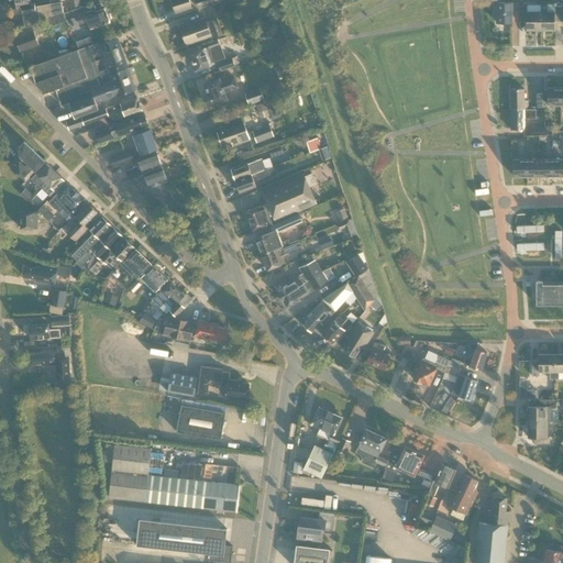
[(10,0),(12,8),(21,6),(25,26),(25,28),(32,25),(40,23),(40,21),(50,18),(53,17),(51,4),(37,7),(37,11),(36,11),(35,3),(31,3),(30,0),(10,0)]
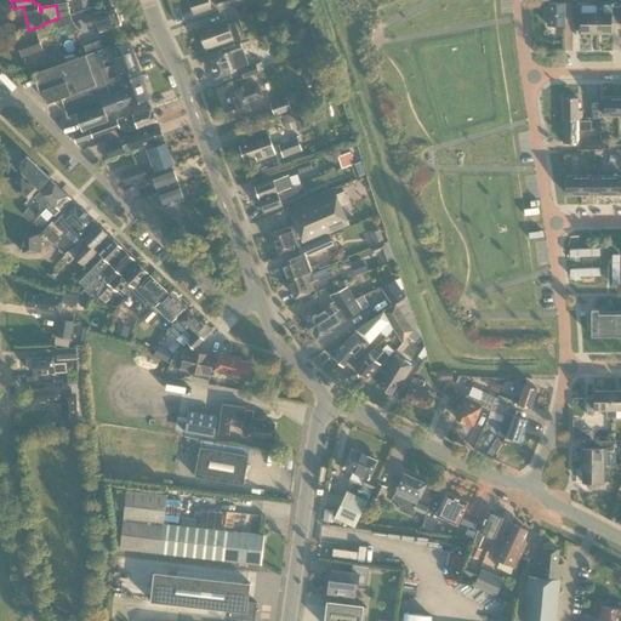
[(241,3),(240,0),(189,0),(193,13),(211,7),(209,0),(215,0),(218,10),(241,3)]
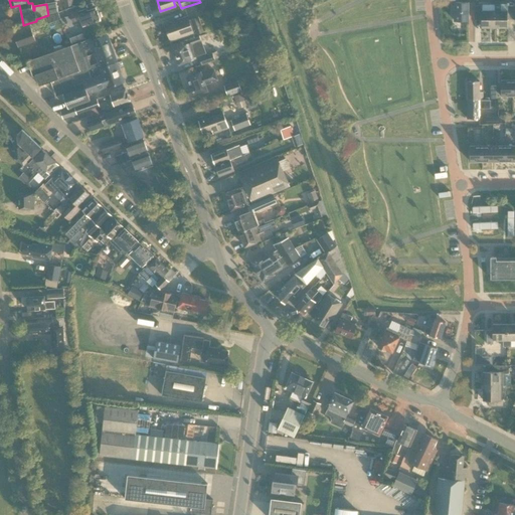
[(474,4),(473,0),(462,0),(463,2),(454,2),(455,20),(469,19),(469,4),(474,4)]
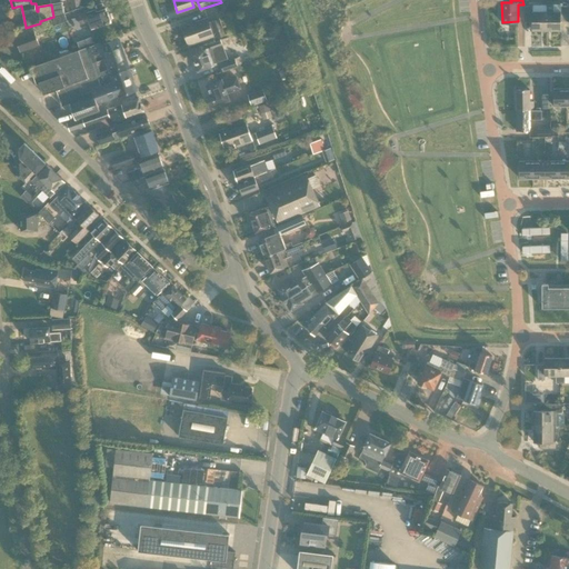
[(53,17),(65,13),(62,2),(51,5),(53,17)]
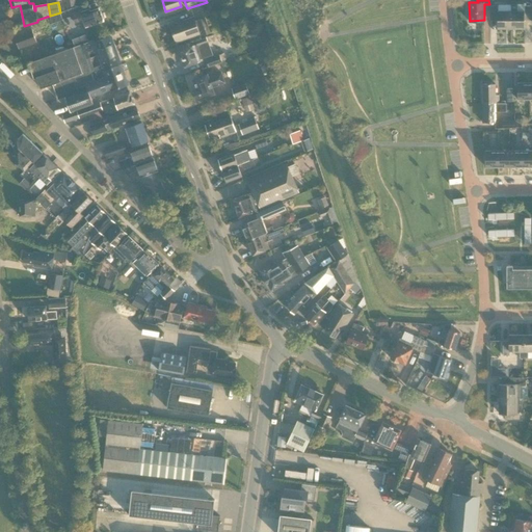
[(524,10),(517,10),(517,4),(511,4),(511,10),(511,28),(525,28),(525,20),(531,20),(531,5),(524,5),(524,10)]
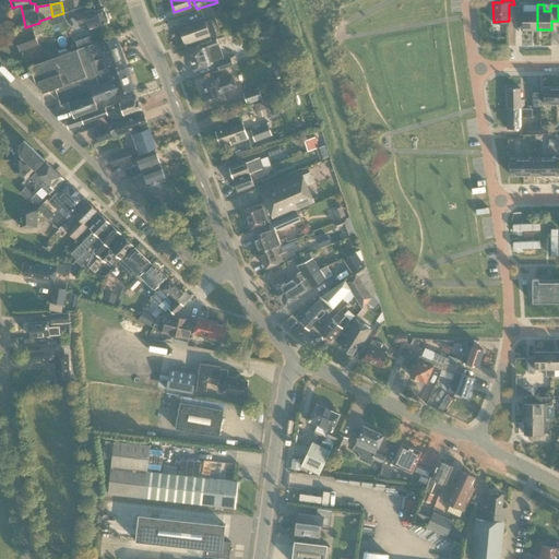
[(537,30),(537,11),(523,11),(523,6),(515,6),(515,21),(523,21),(523,30),(537,30)]
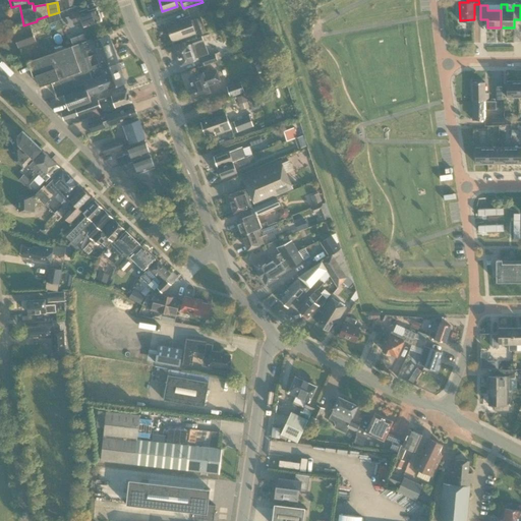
[(98,11),(97,7),(88,10),(88,9),(78,11),(78,12),(71,14),(73,21),(81,19),(83,26),(102,20),(101,18),(103,16),(102,12),(99,12),(99,11),(98,11)]
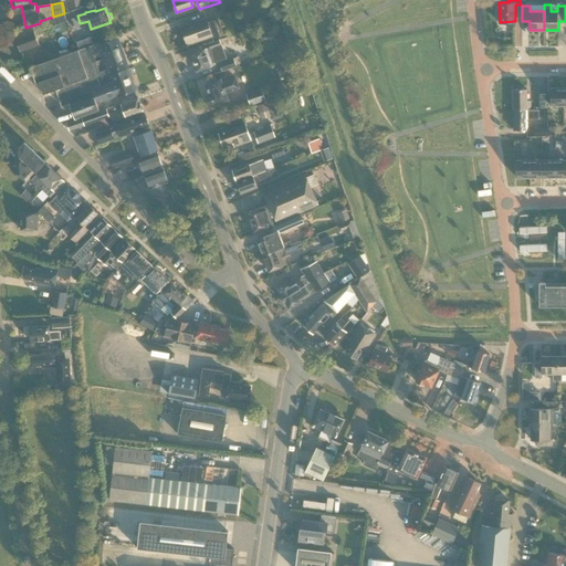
[(52,25),(66,20),(64,13),(53,17),(50,18),(52,25)]
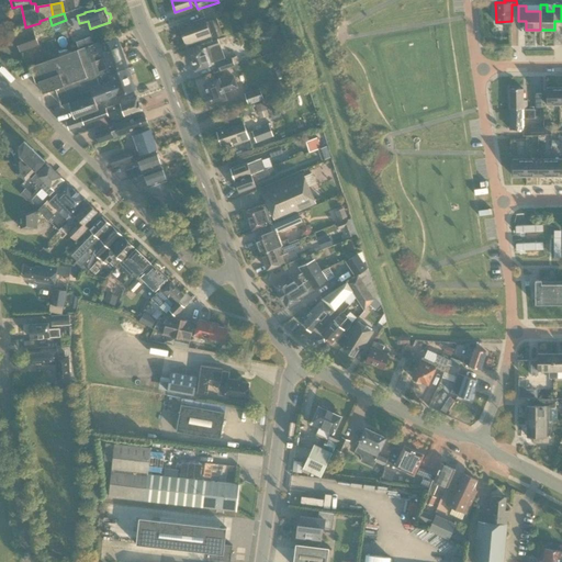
[(206,22),(204,18),(180,26),(187,45),(211,36),(212,38),(222,35),(216,19),(206,22)]
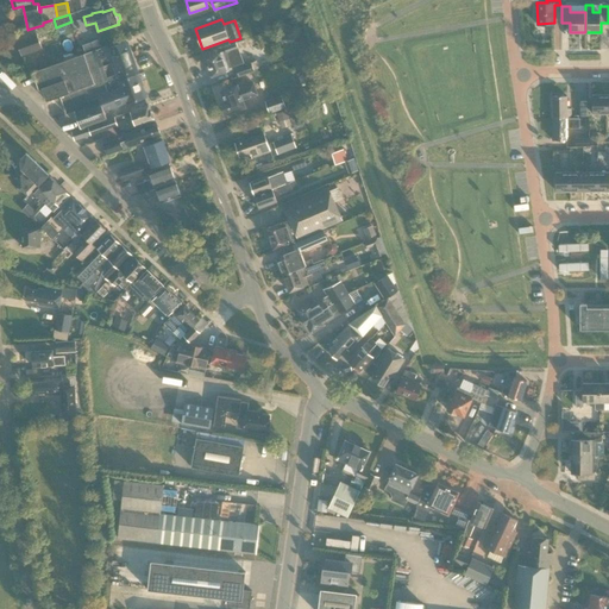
[(27,30),(27,29),(14,33),(18,42),(17,42),(22,56),(42,49),(35,27),(27,30)]
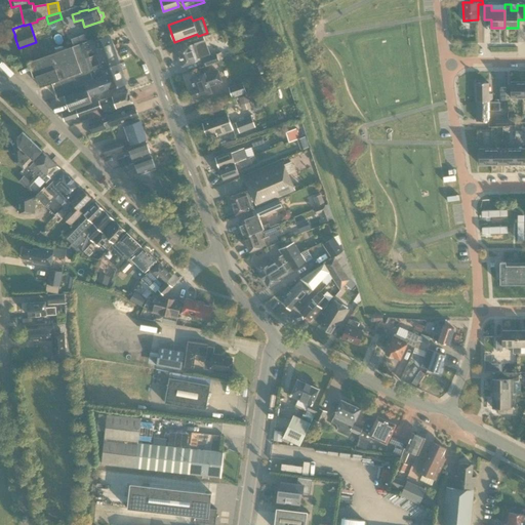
[(93,39),(83,43),(80,44),(85,58),(89,56),(86,47),(94,44),(97,53),(113,48),(113,47),(114,46),(112,42),(111,41),(109,36),(93,41),(93,39)]
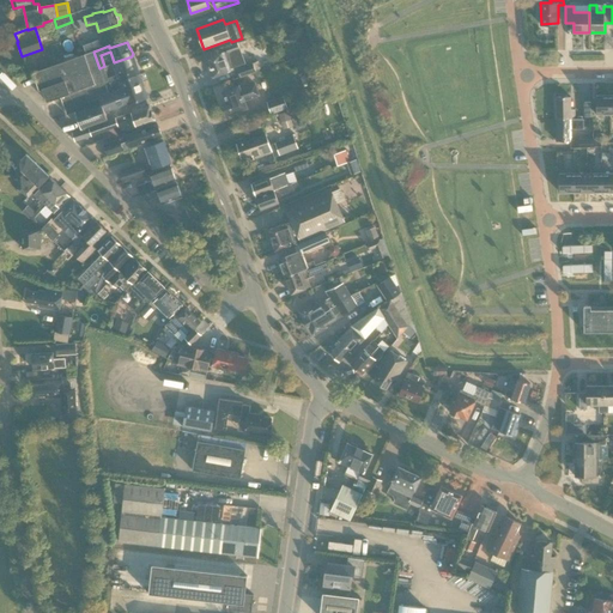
[(240,49),(237,42),(225,47),(225,46),(219,48),(220,53),(207,58),(213,77),(234,70),(228,53),(240,49)]
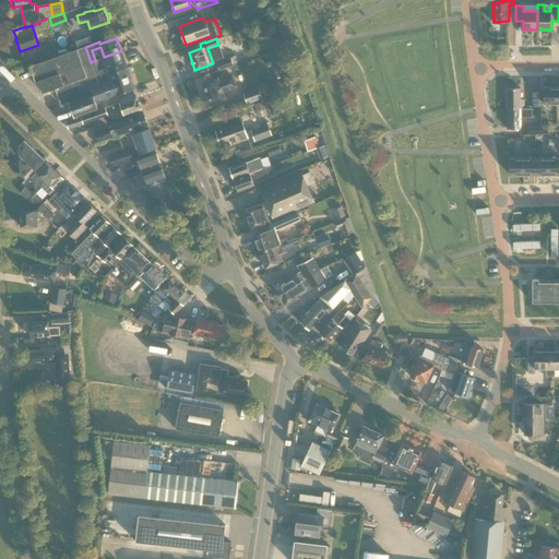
[(83,39),(75,42),(78,48),(85,45),(83,39)]
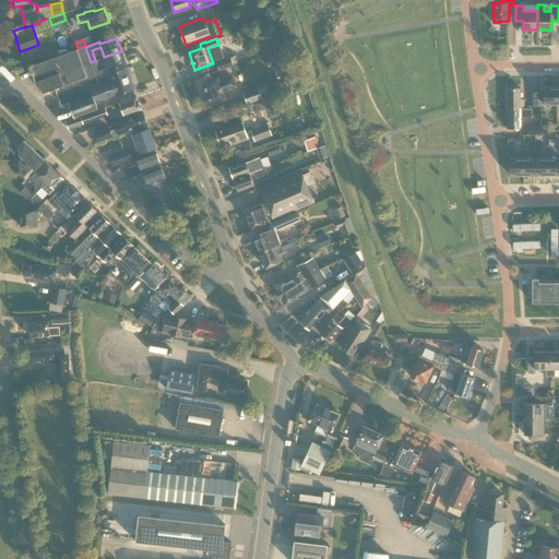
[(69,102),(91,93),(90,88),(91,87),(99,84),(96,78),(97,78),(95,72),(95,73),(91,62),(85,47),(31,67),(36,82),(42,81),(46,91),(56,87),(61,104),(69,102)]
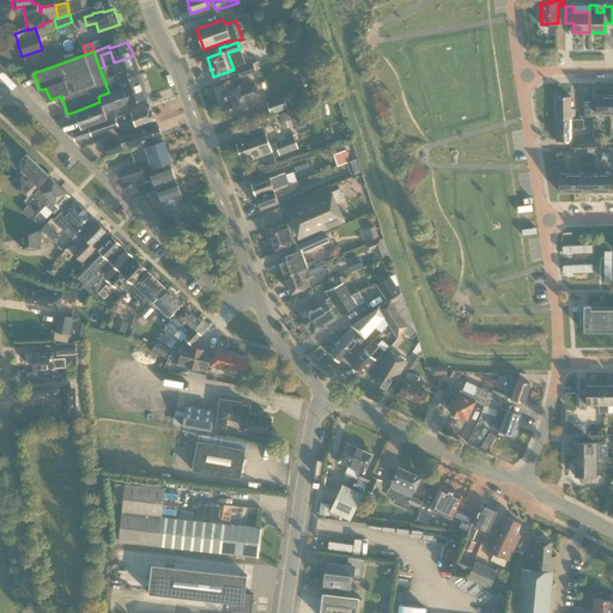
[(119,74),(108,78),(104,66),(99,68),(104,80),(104,79),(107,85),(121,80),(120,78),(138,71),(135,65),(137,64),(134,59),(133,58),(132,56),(114,62),(119,74)]
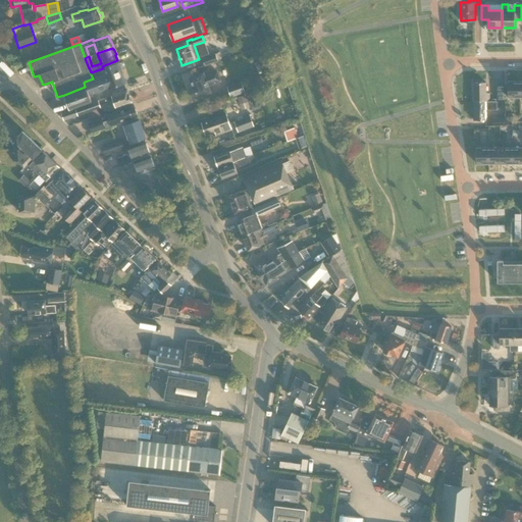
[(202,58),(205,65),(222,59),(220,52),(202,58)]
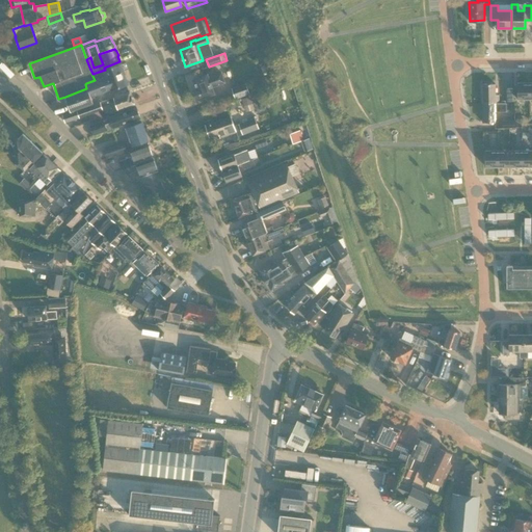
[(89,98),(90,98),(127,84),(127,83),(128,82),(126,77),(125,77),(123,73),(124,71),(123,67),(121,67),(120,64),(104,70),(106,76),(95,80),(86,83),(85,84),(86,88),(89,98)]
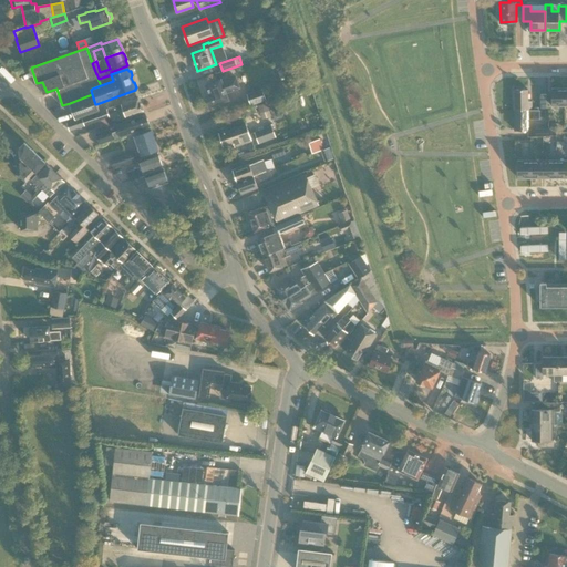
[(239,89),(236,78),(223,82),(222,79),(206,84),(209,95),(206,96),(209,106),(228,100),(226,93),(239,89)]
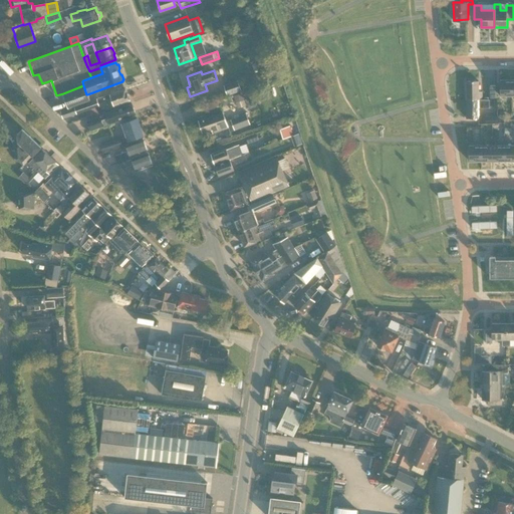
[(501,95),(512,95),(512,80),(501,80),(501,95)]
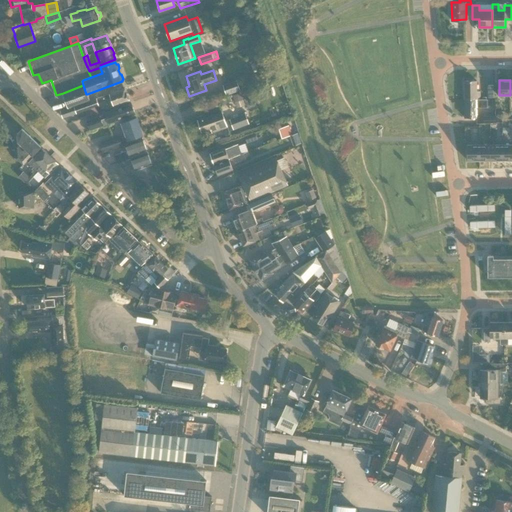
[(465,100),(480,99),(480,91),(477,91),(477,81),(465,81),(465,100)]
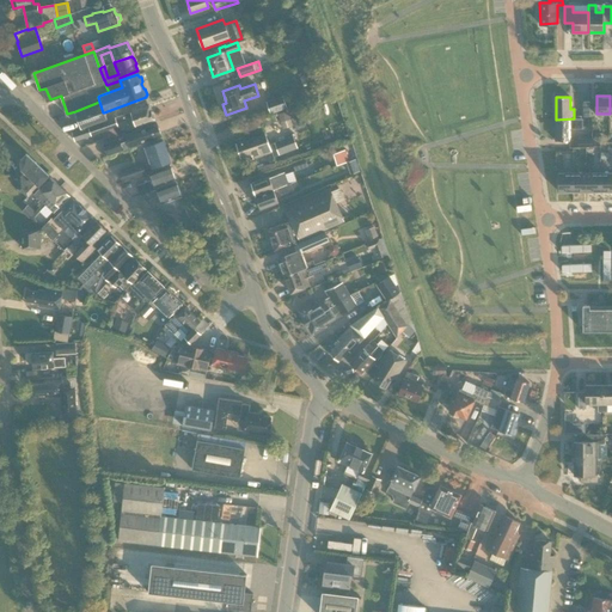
[(270,115),(287,109),(283,98),(267,103),(270,115)]
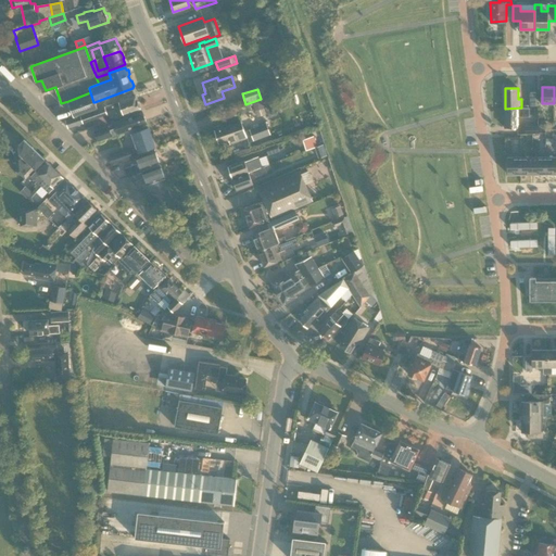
[(68,101),(74,117),(79,115),(98,109),(95,102),(93,102),(90,92),(68,101)]
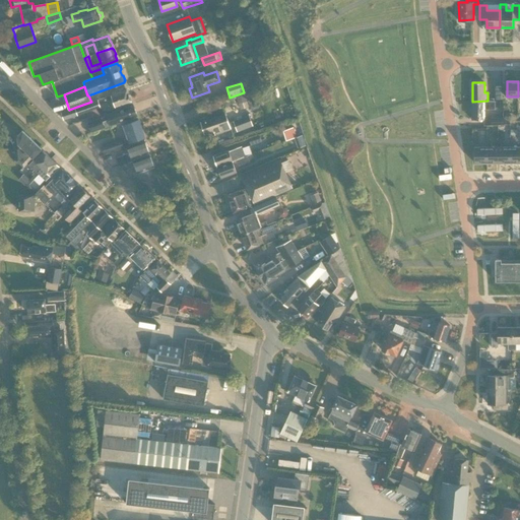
[(132,100),(130,95),(129,94),(127,89),(112,95),(112,94),(74,108),(77,115),(77,116),(101,108),(100,104),(110,101),(109,99),(112,98),(115,107),(131,102),(131,101),(132,100)]
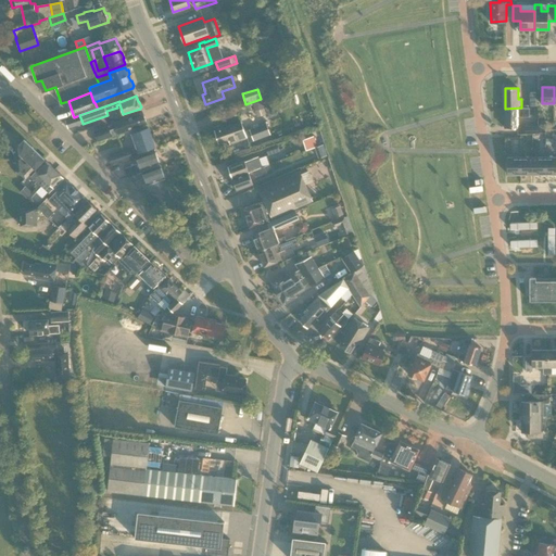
[(266,114),(262,100),(252,103),(256,117),(266,114)]
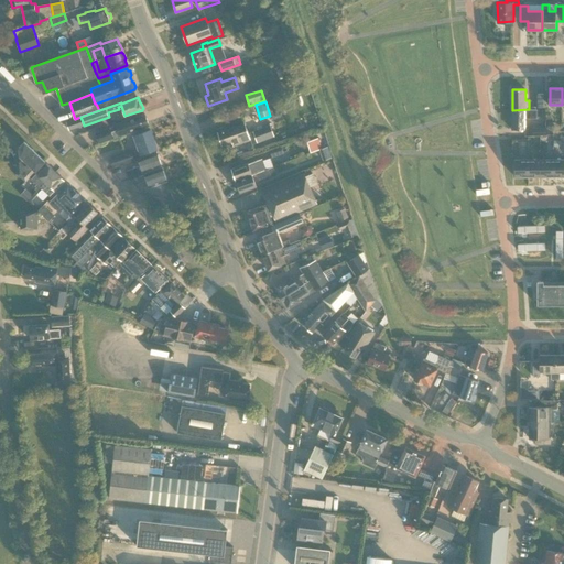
[(256,111),(253,106),(240,110),(242,117),(256,111)]
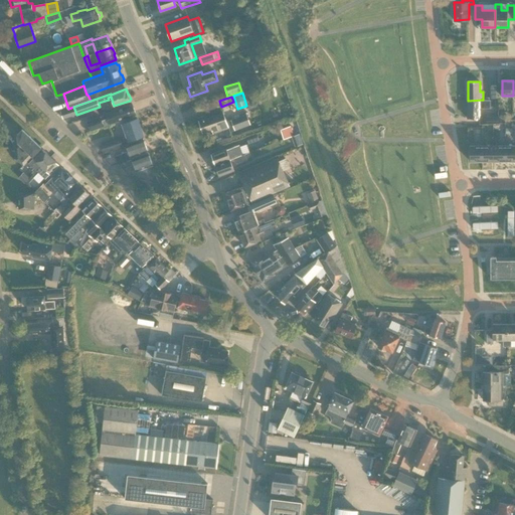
[(468,119),(480,119),(480,108),(482,108),(482,107),(490,107),(490,100),(483,100),(468,101),(468,119)]
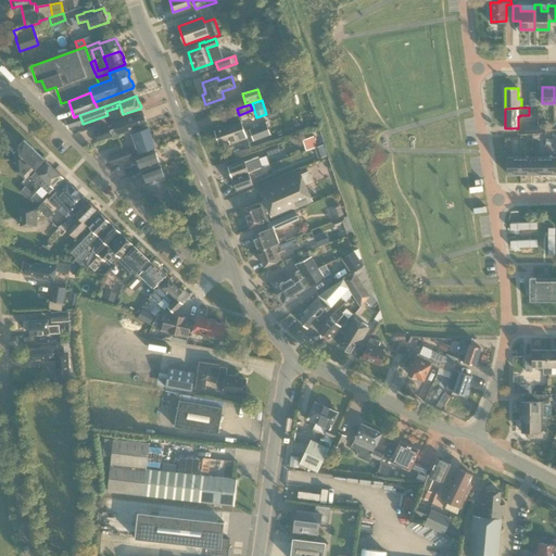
[(147,124),(142,112),(114,122),(116,128),(110,130),(109,126),(93,130),(98,141),(147,124)]
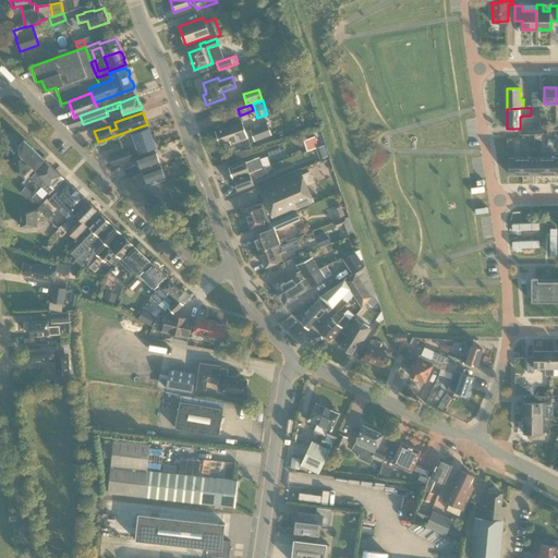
[(83,123),(80,116),(74,118),(65,121),(69,129),(83,123)]
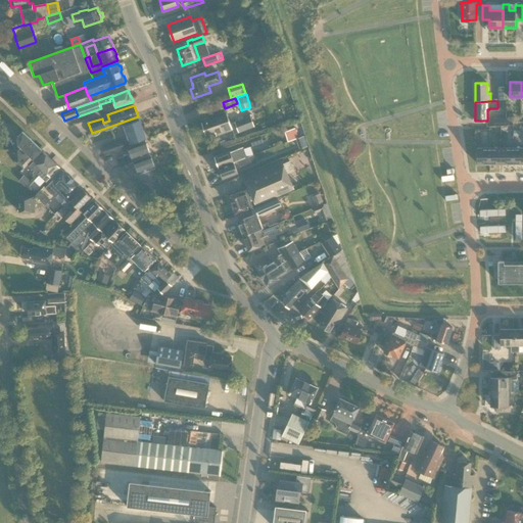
[(230,124),(227,113),(210,120),(211,120),(202,123),(206,134),(215,131),(216,133),(224,130),(225,133),(233,130),(234,134),(254,127),(250,116),(230,124)]
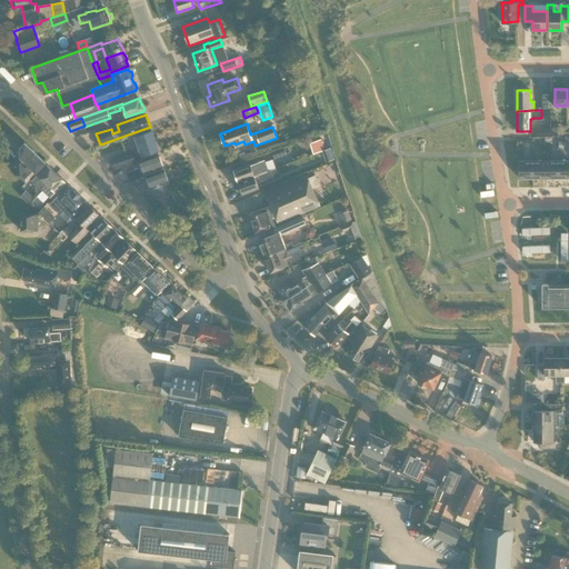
[(135,138),(141,157),(158,150),(151,131),(135,138)]
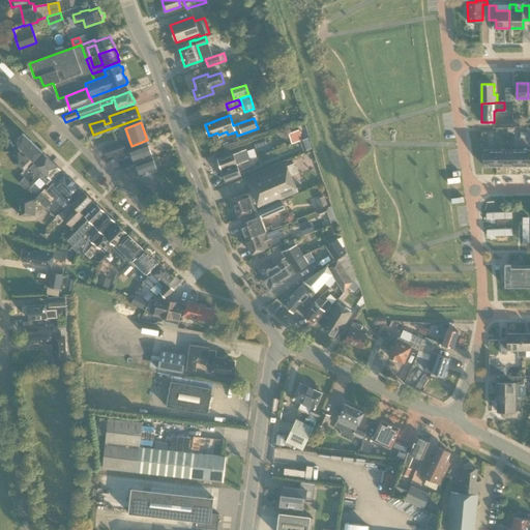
[(292,143),(302,139),(299,129),(289,133),(292,143)]
